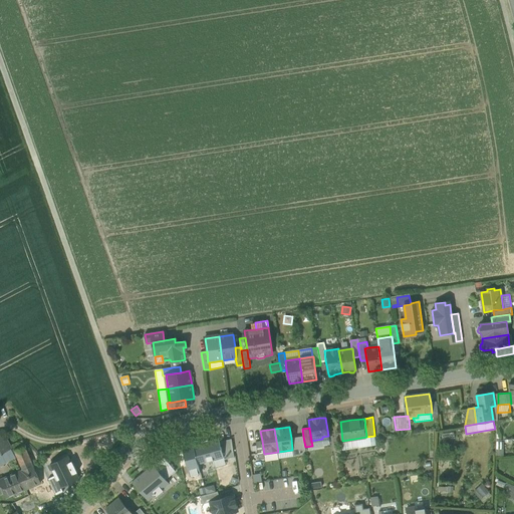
[(1,432),(0,432),(0,465),(15,458),(11,449),(1,432)]
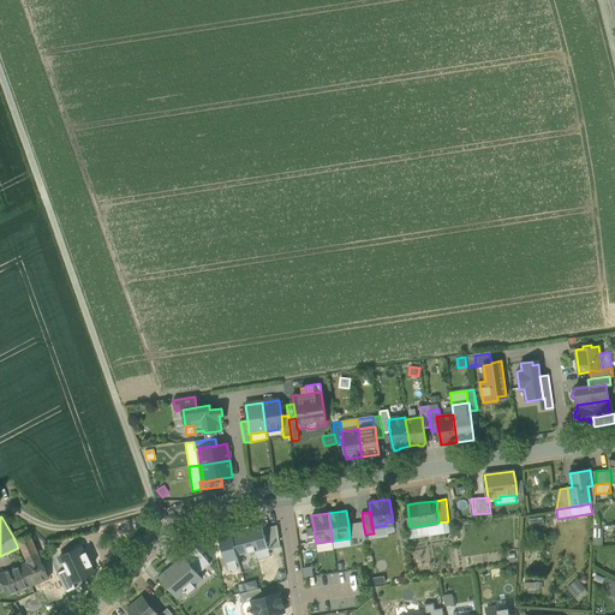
[(543,517),(529,519),(530,526),(544,525),(543,517)]
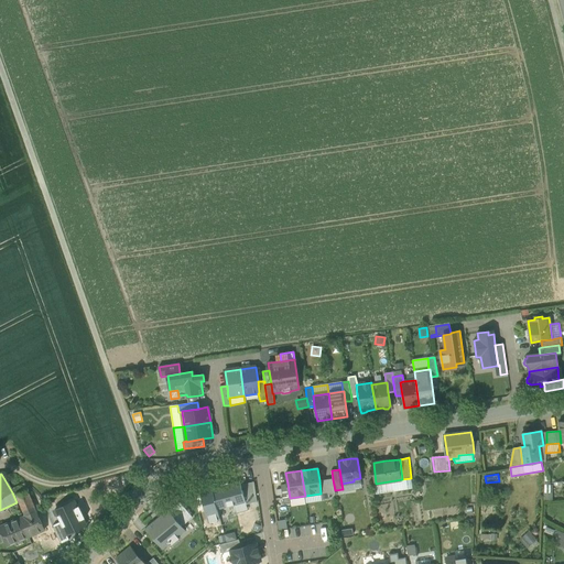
[(361,488),(360,478),(354,479),(354,481),(342,484),(343,489),(343,492),(356,491),(355,489),(361,488)]
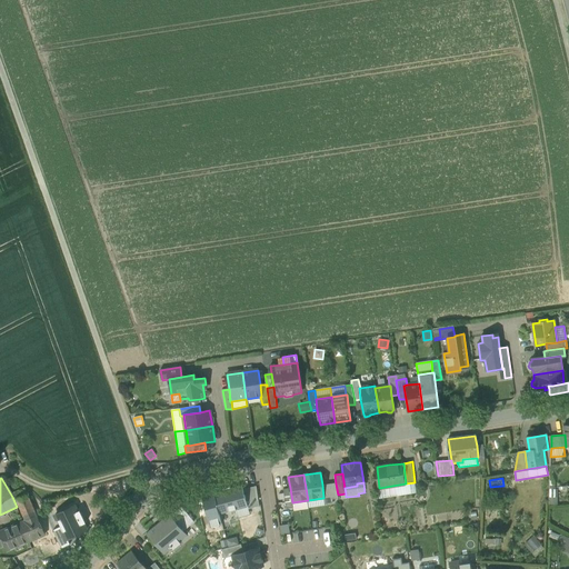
[(417,492),(415,482),(406,483),(379,488),(381,497),(417,492)]
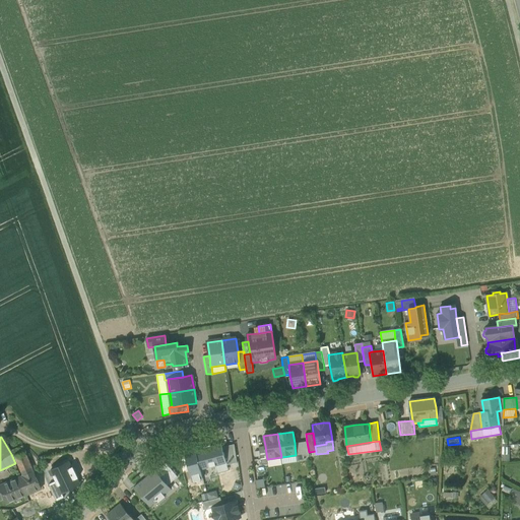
[(307,442),(295,443),(296,455),(297,461),(304,460),(304,456),(309,455),(309,452),(307,442)]
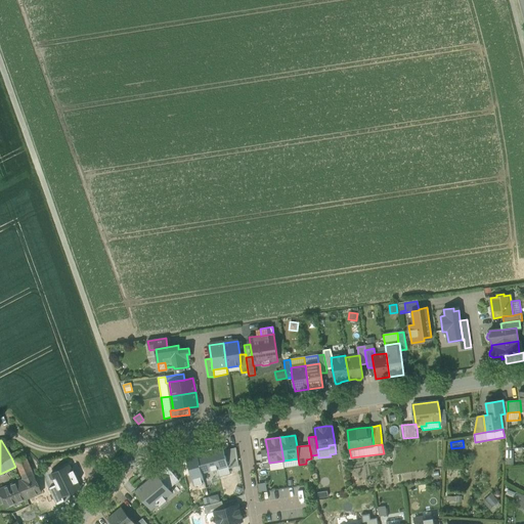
[(206,452),(197,454),(202,474),(218,469),(228,467),(224,450),(223,447),(214,450),(206,452)]
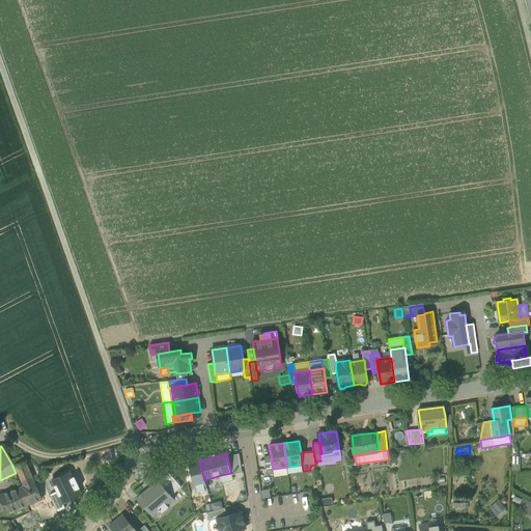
[(240,453),(227,456),(231,473),(232,475),(242,472),(240,453)]
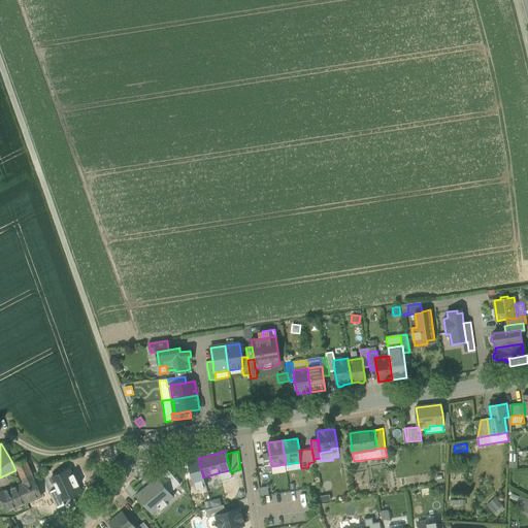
[(12,458),(14,463),(26,459),(23,453),(12,458)]
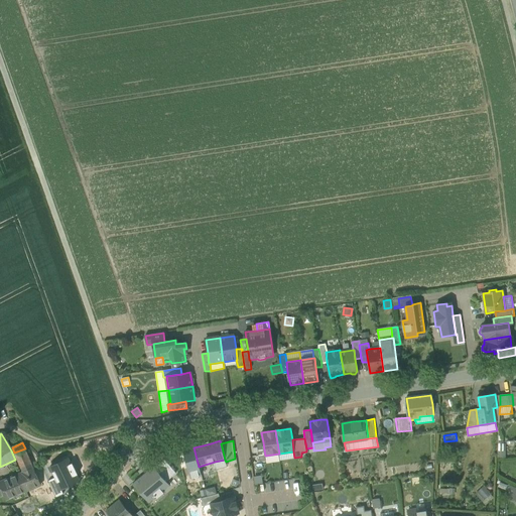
[(265,456),(263,442),(257,443),(259,462),(265,461),(265,456)]
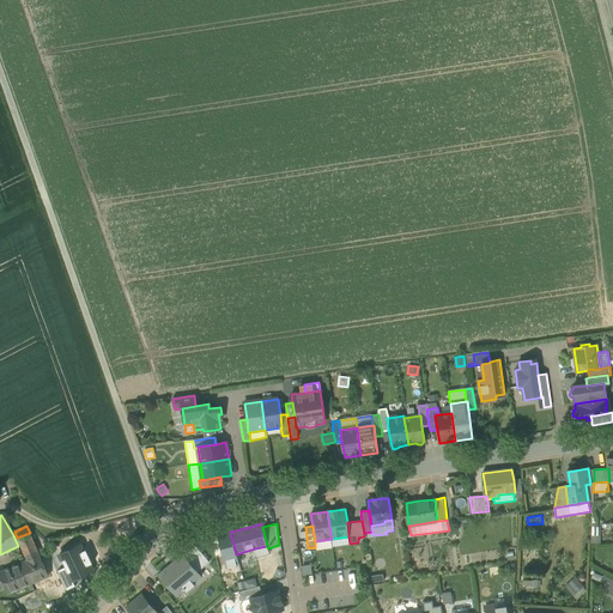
[(601,527),(592,527),(592,545),(601,545),(601,527)]
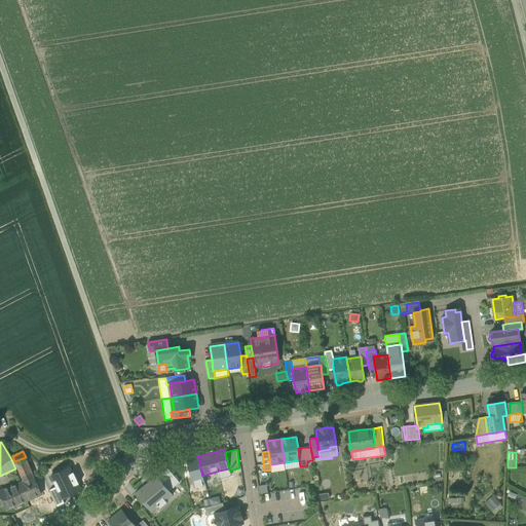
[(197,456),(187,459),(194,487),(205,484),(202,476),(197,456)]
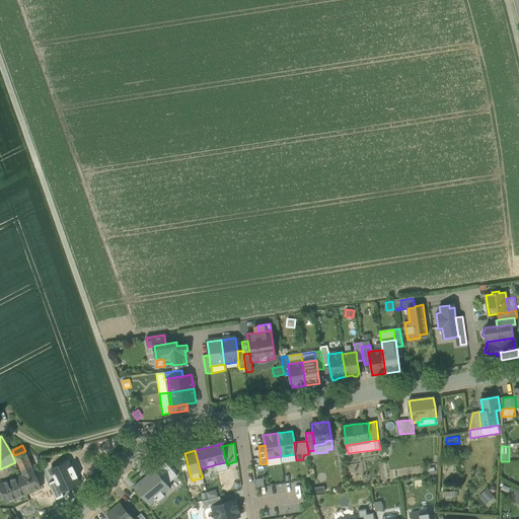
[(14,455),(23,475),(33,471),(25,451),(14,455)]
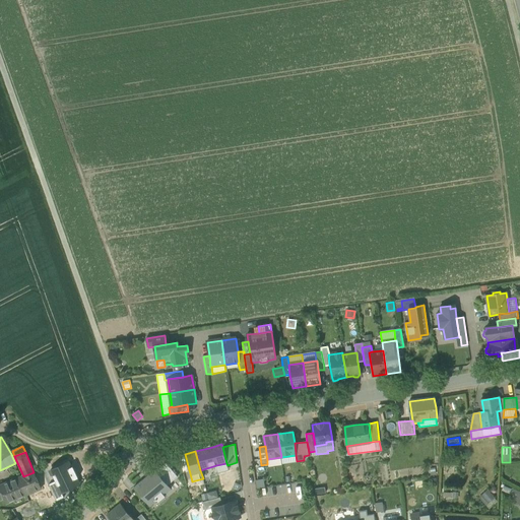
[(296,455),(281,457),(282,464),(297,462),(297,461),(296,455)]
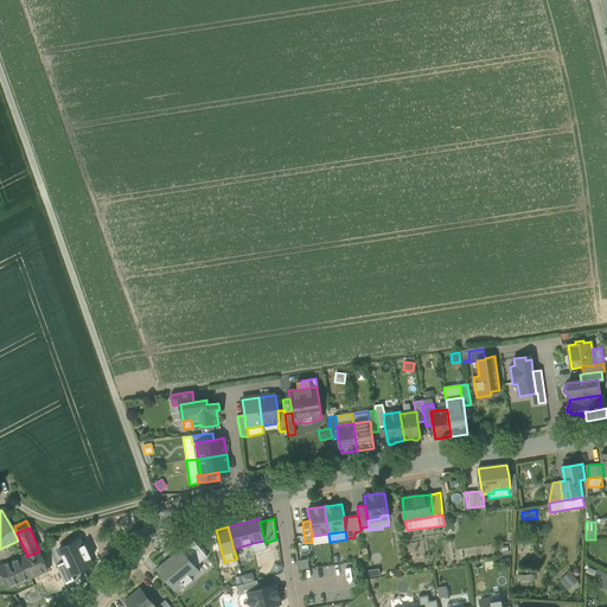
[(80,540),(58,549),(65,562),(72,575),(93,566),(89,560),(91,558),(85,544),(82,545),(80,540)]
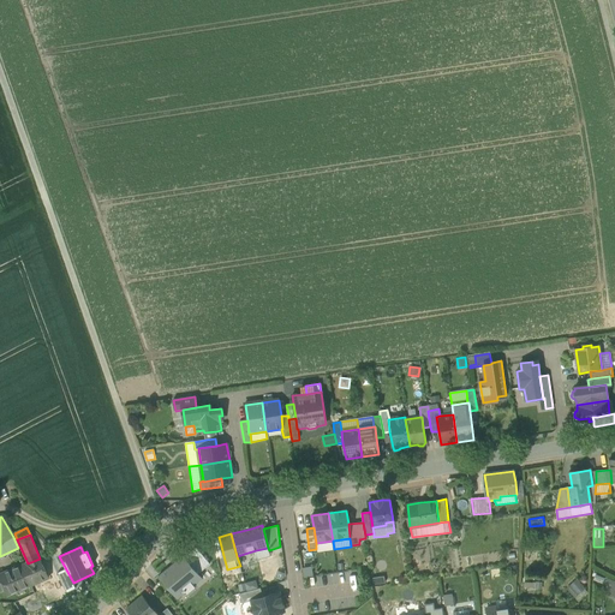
[(185,557),(198,574),(210,565),(196,548),(185,557)]
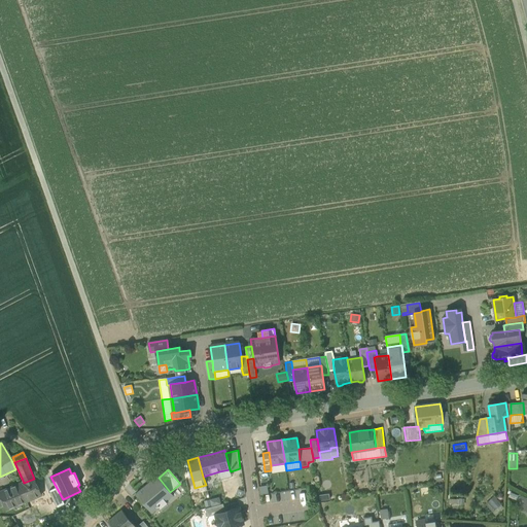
[(231,471),(230,469),(219,471),(221,479),(232,476),(231,471)]
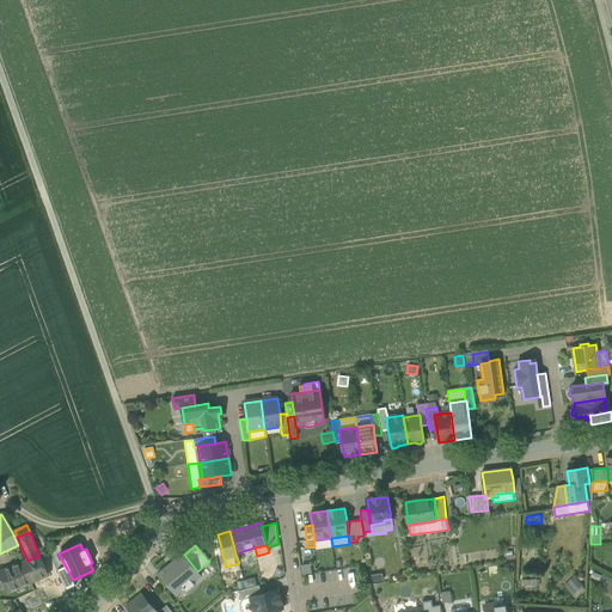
[(158,573),(177,595),(185,589),(187,591),(195,585),(193,582),(201,575),(197,571),(184,555),(182,552),(158,573)]
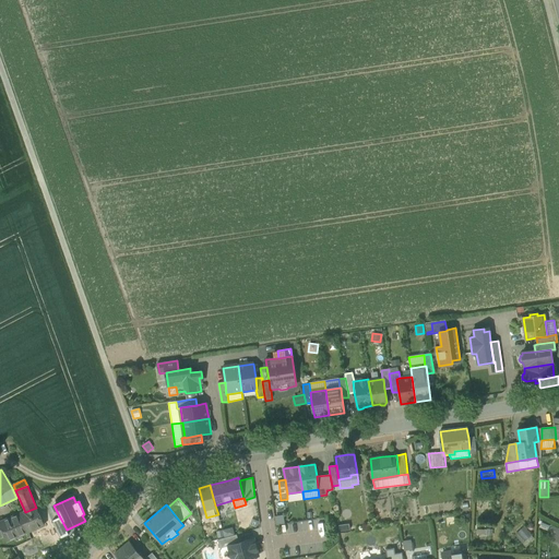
[(25,512),(20,514),(27,533),(44,525),(36,508),(25,512)]
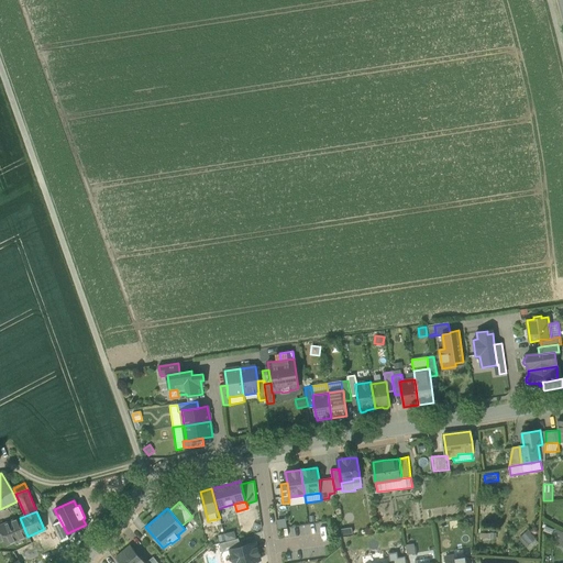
[(28,537),(20,518),(0,526),(0,529),(1,532),(0,532),(0,540),(0,541),(4,539),(7,545),(28,537)]
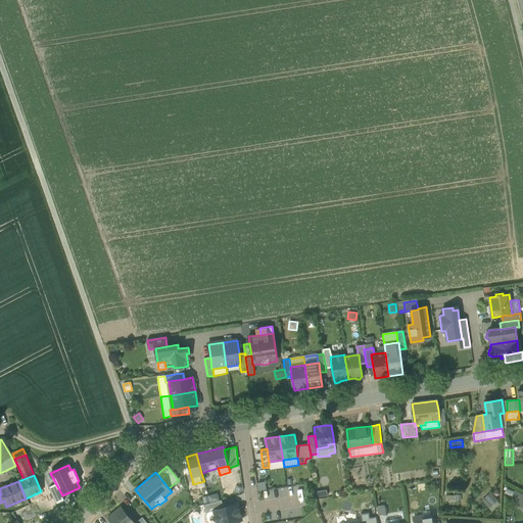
[(266,482),(257,483),(258,491),(267,490),(266,482)]
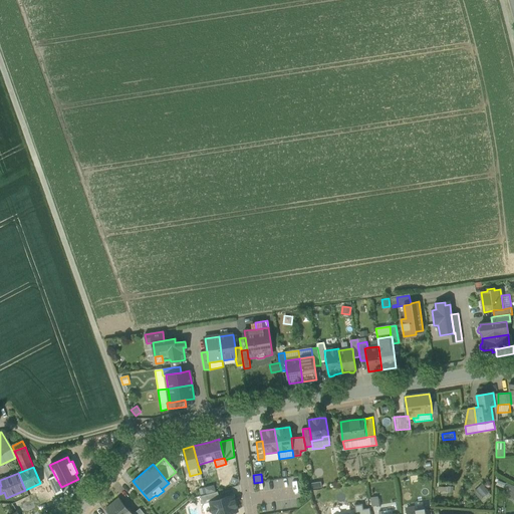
[(63,492),(61,487),(55,476),(48,479),(56,495),(63,492)]
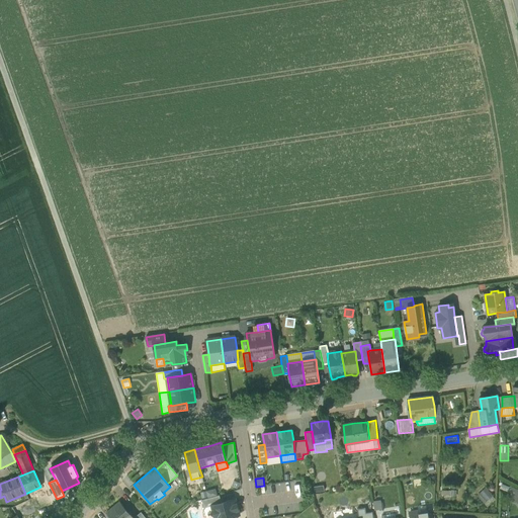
[(508,501),(517,503),(517,489),(511,487),(510,492),(511,493),(508,501)]
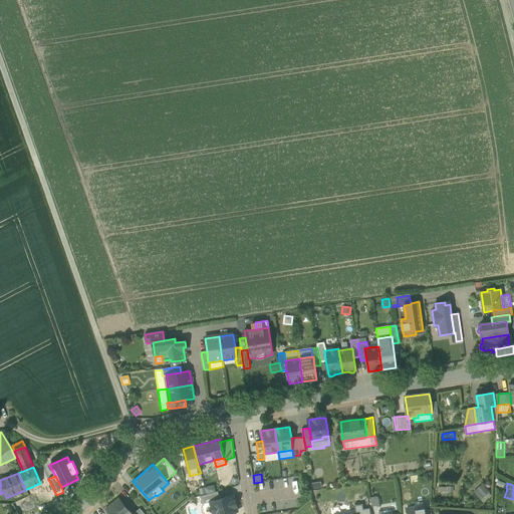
[(207,494),(216,492),(214,484),(205,487),(207,494)]
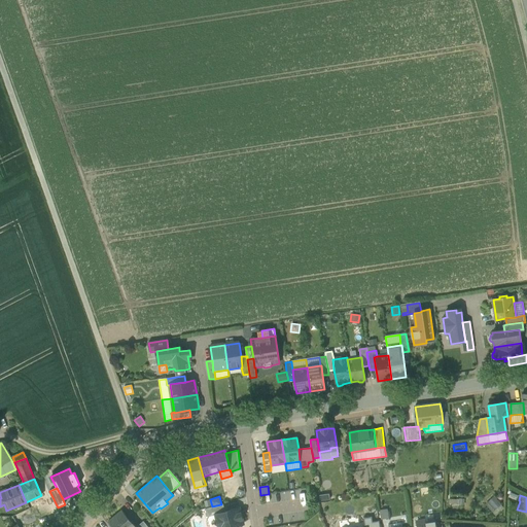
[(501,504),(494,496),(486,504),(493,513),(501,504)]
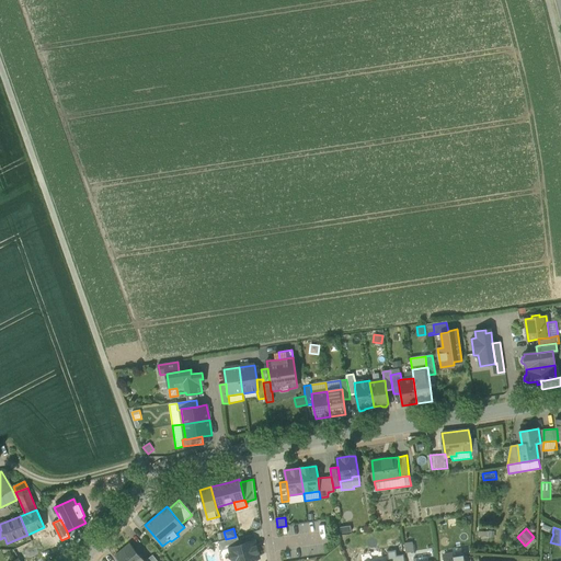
[(229,548),(240,545),(238,536),(236,537),(226,539),(218,541),(221,550),(229,548)]
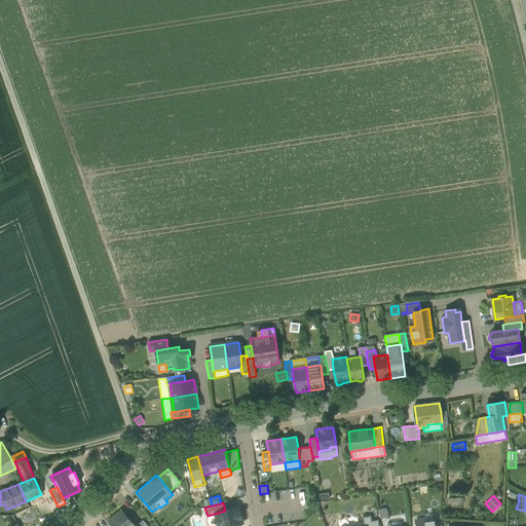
[(500,503),(492,512),(495,515),(504,506),(500,503)]
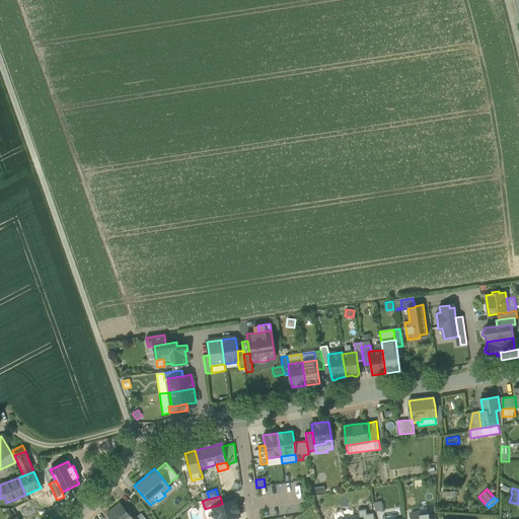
[(231,518),(232,518),(239,516),(235,500),(222,504),(212,507),(215,518),(231,518)]
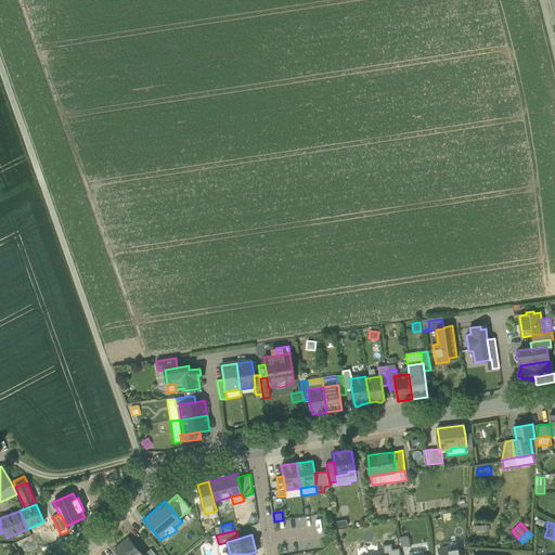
[(409,536),(400,538),(401,547),(410,545),(409,536)]
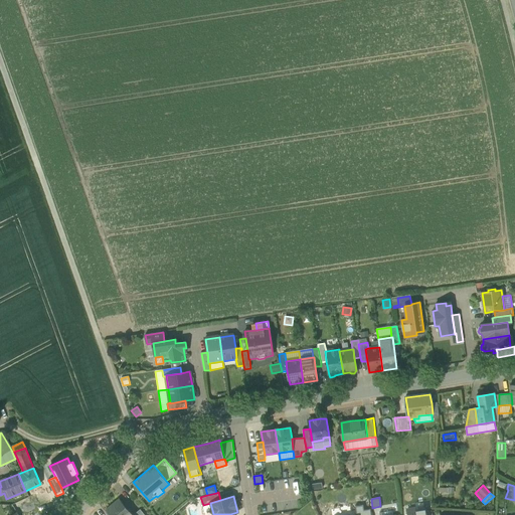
[(113,505),(121,514),(133,514),(119,499),(113,505)]
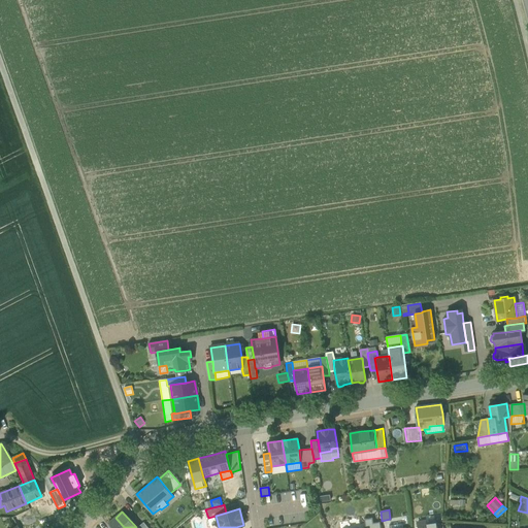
[(425,521),(426,524),(436,522),(435,515),(425,516),(425,521)]
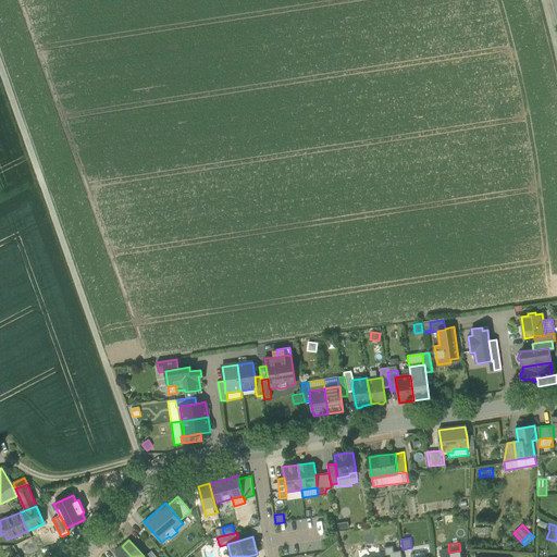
[(131,556),(122,546),(114,552),(118,556),(131,556)]
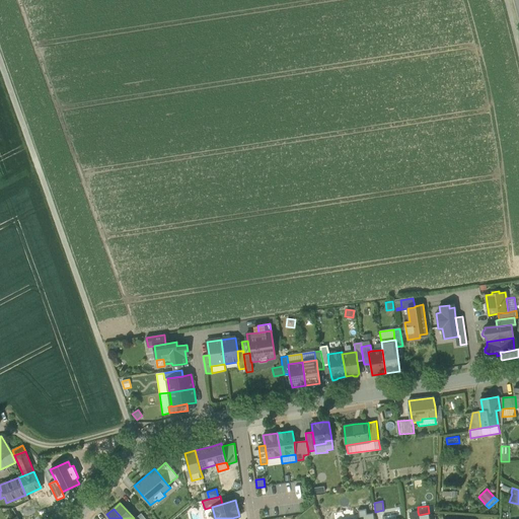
[(374,518),(373,513),(367,514),(366,509),(358,510),(359,518),(374,518)]
